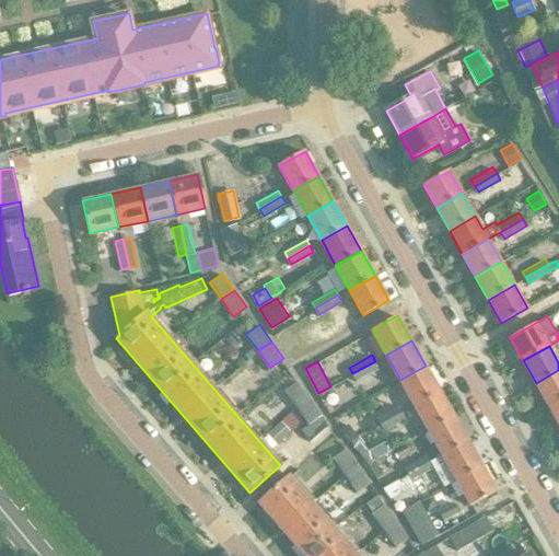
[(375,361),(352,373),(356,380),(379,368),(375,361)]
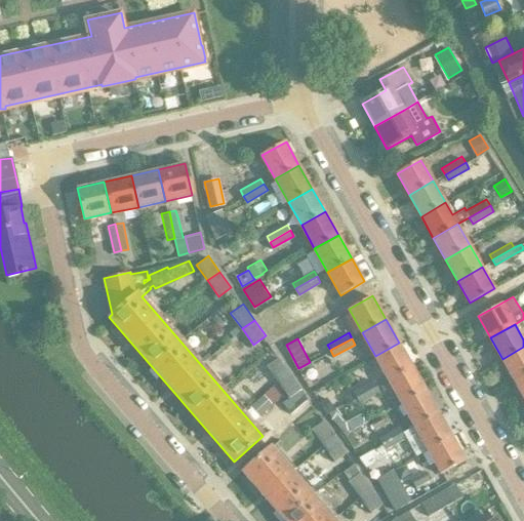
[(388,379),(412,365),(399,343),(375,356),(388,379)]
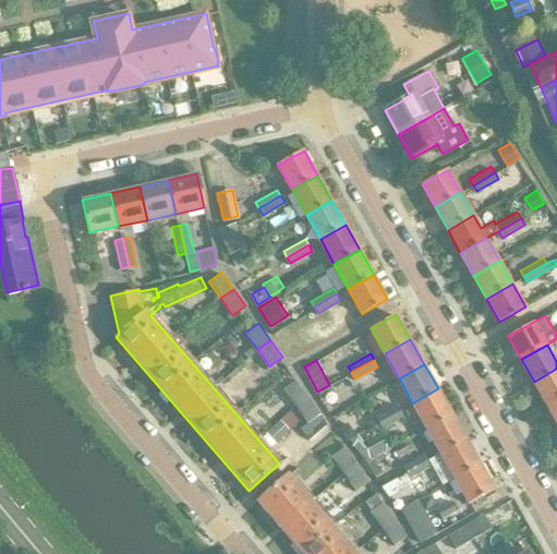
[(547,405),(556,399),(556,369),(534,382),(547,405)]
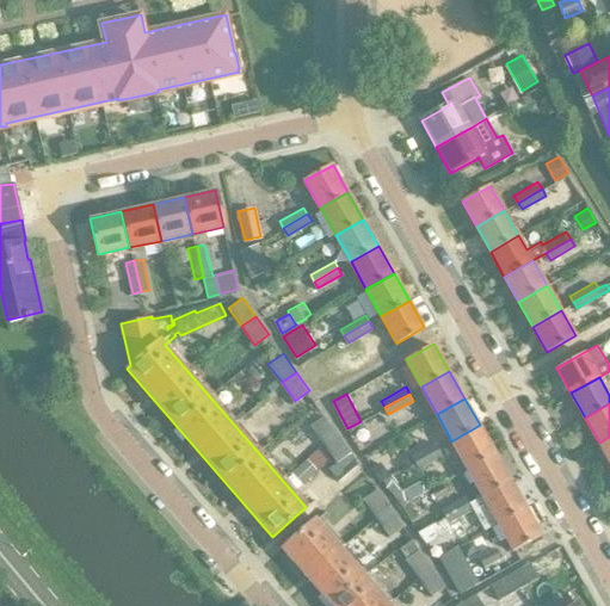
[(324,443),(338,432),(325,414),(310,424),(324,443)]
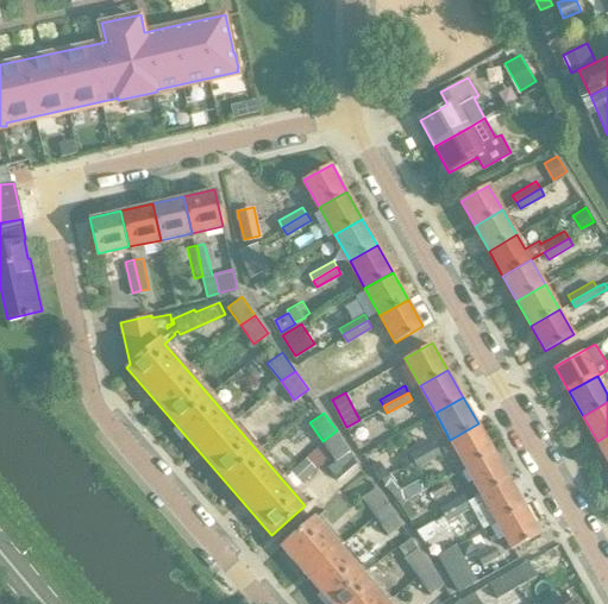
[(465,466),(494,451),(478,423),(450,440),(465,466)]
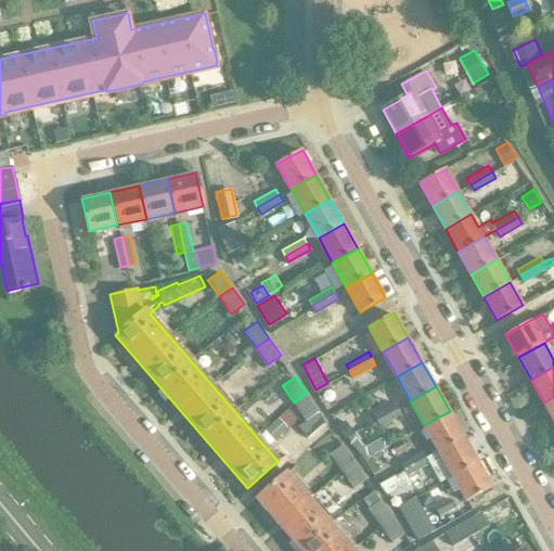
[(307,393),(294,402),(306,420),(300,424),(307,434),(326,420),(307,393)]
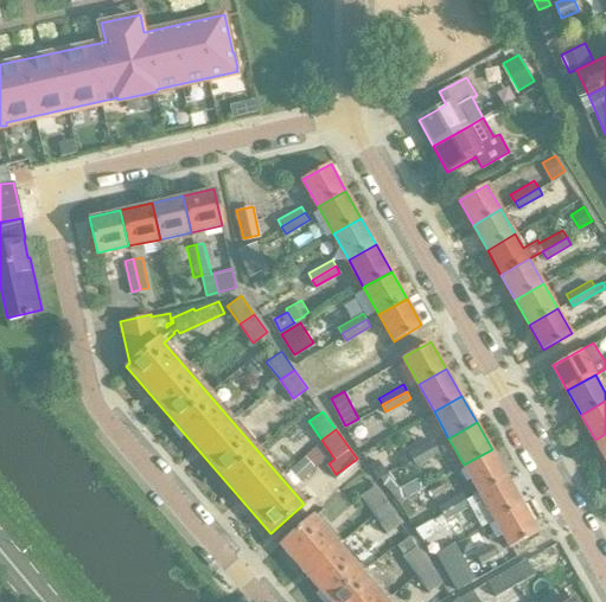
[(605,434),(595,440),(605,459),(605,434)]
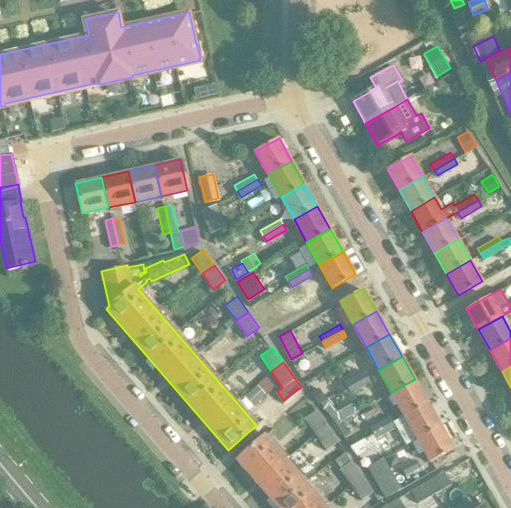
[(345,381),(348,386),(369,375),(365,369),(345,381)]
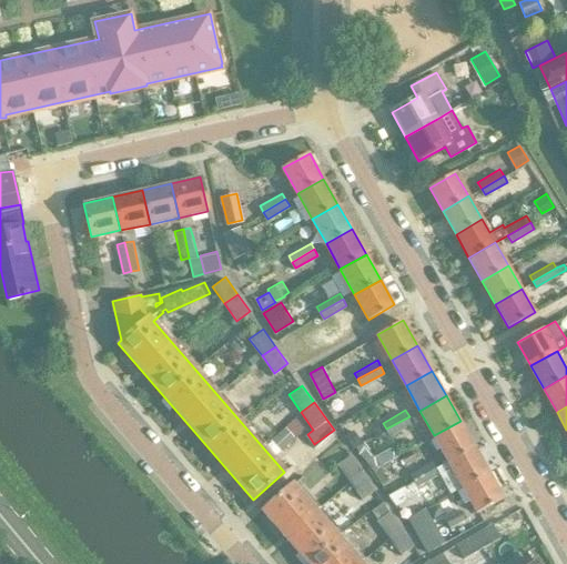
[(296,416),(285,425),(295,435),(305,426),(296,416)]
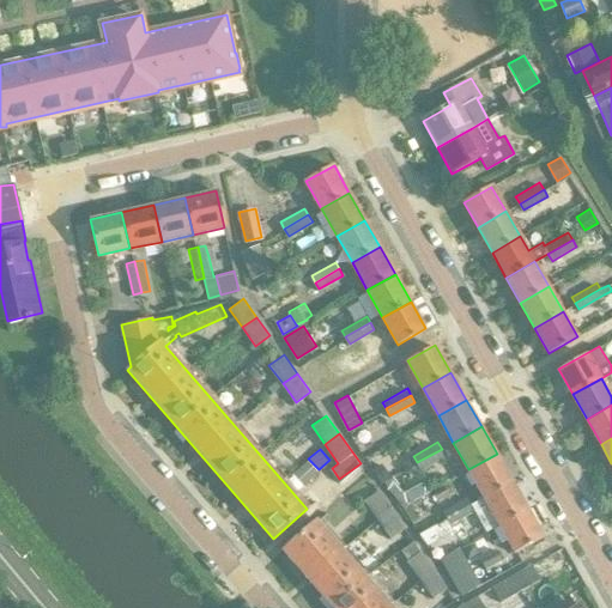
[(442,449),(417,462),(420,469),(446,456),(442,449)]
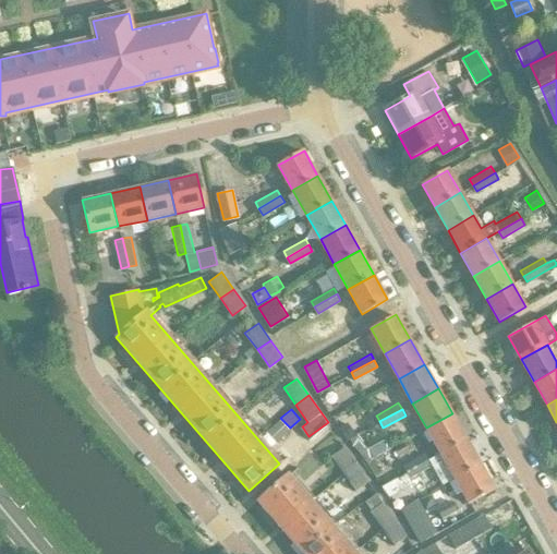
[(440,453),(465,438),(452,413),(426,428),(440,453)]
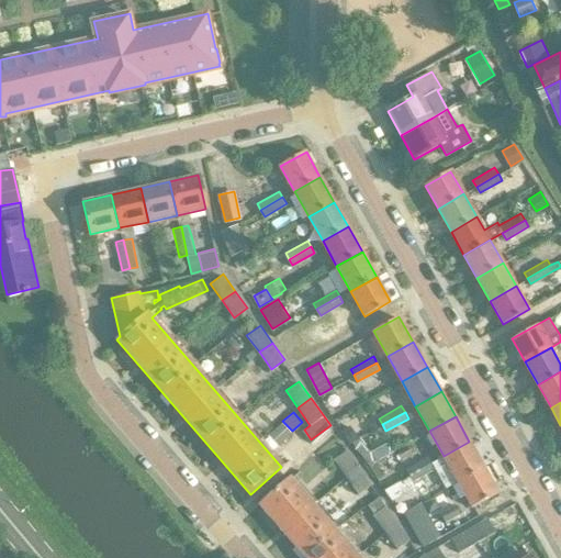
[(282,421),(268,434),(277,444),(292,431),(282,421)]
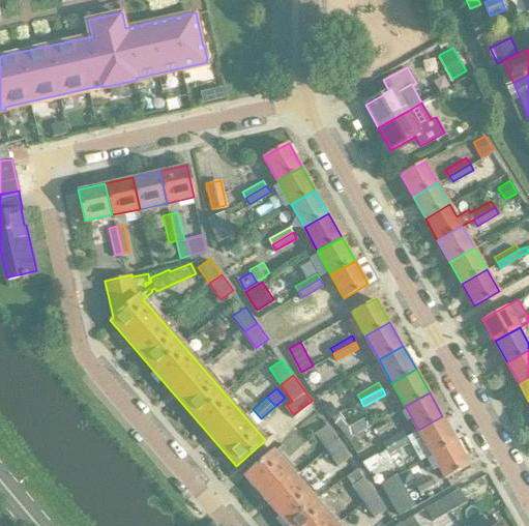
[(331,400),(323,405),(331,416),(339,411),(331,400)]
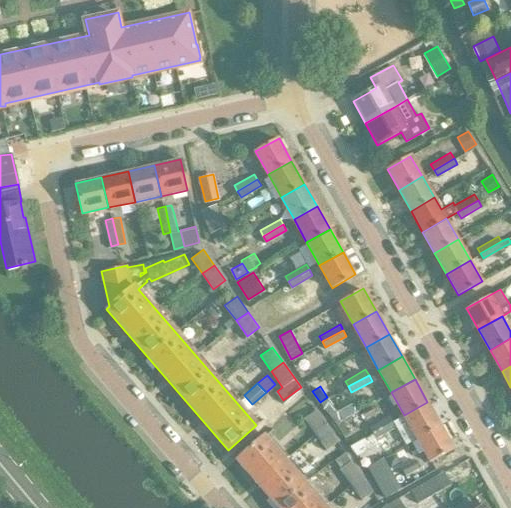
[(327,397),(320,402),(336,423),(341,420),(338,410),(328,396),(327,397)]
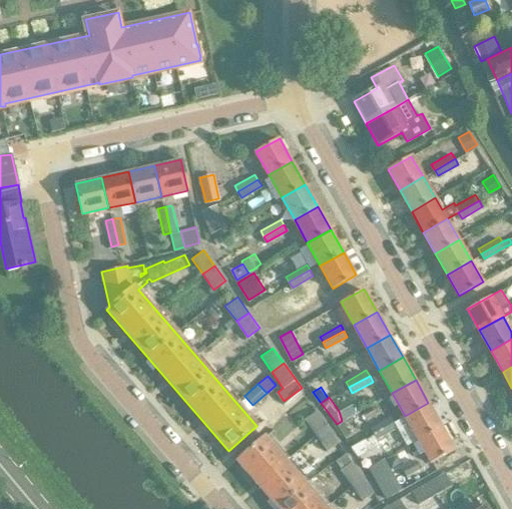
[(356,402),(339,411),(342,421),(346,419),(360,411),(356,402)]
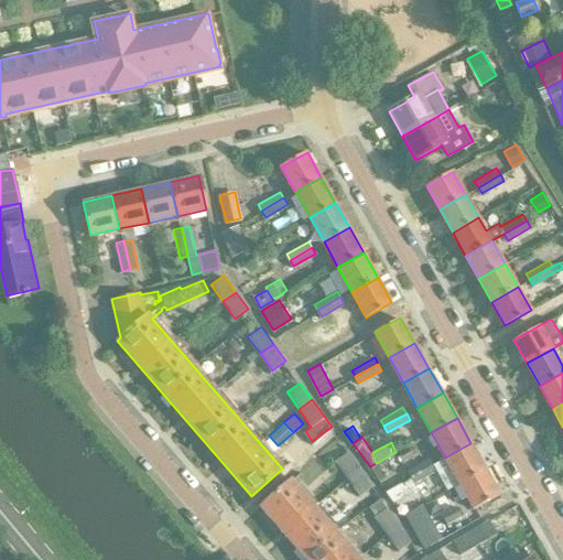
[(459,483),(485,469),(471,443),(445,458),(459,483)]
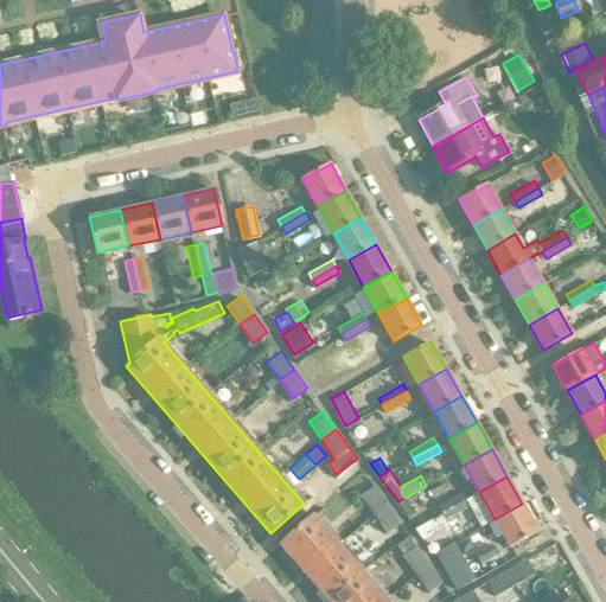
[(380,490),(374,484),(359,494),(365,500),(380,490)]
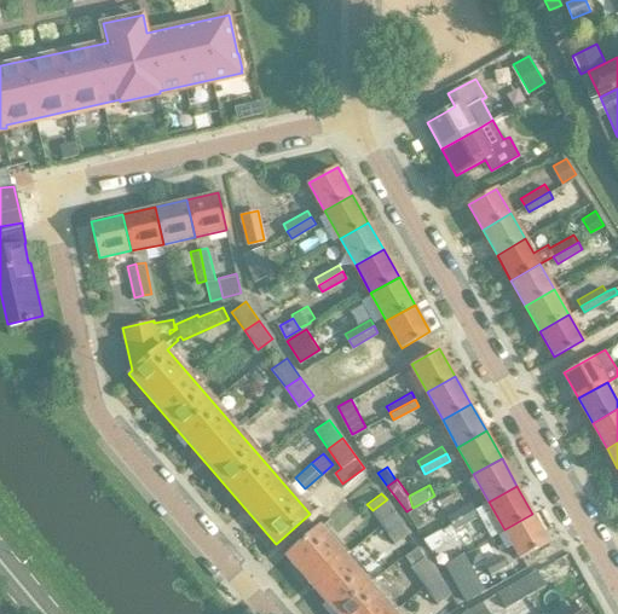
[(387,499),(373,510),(396,542),(410,531),(387,499)]
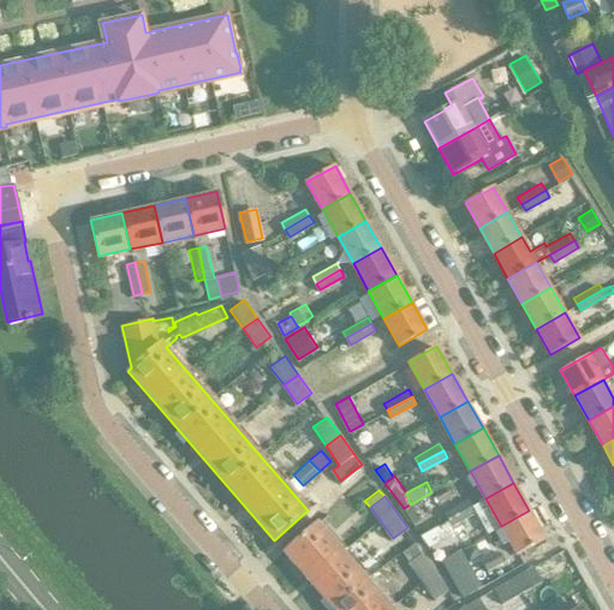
[(470,497),(445,510),(449,518),(474,504),(470,497)]
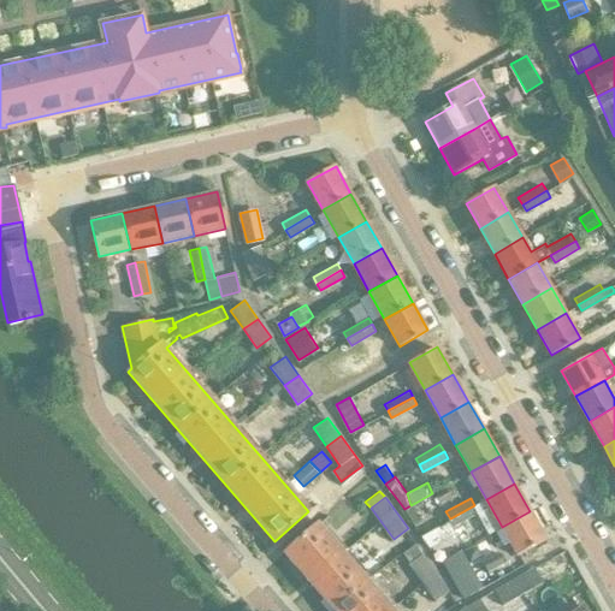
[(474,505),(450,518),(454,526),(478,512),(474,505)]
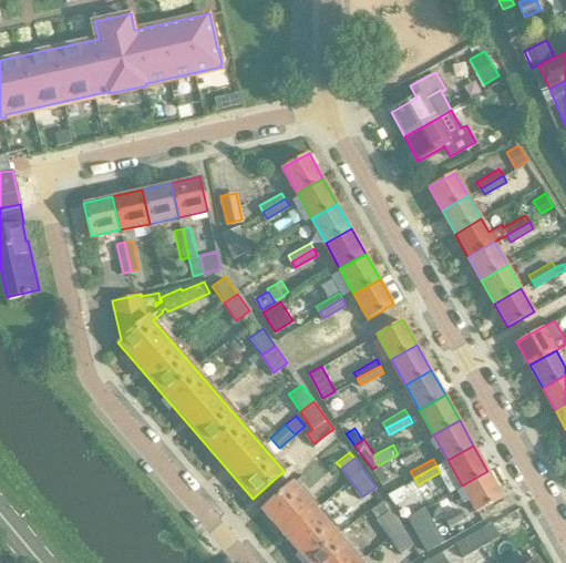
[(487,471),(462,485),(476,510),(502,495),(487,471)]
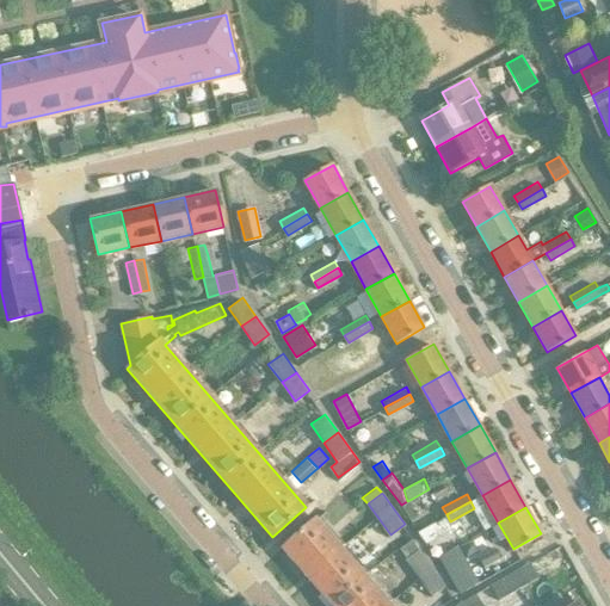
[(282,548),(333,605),(392,605),(316,518),(282,548)]
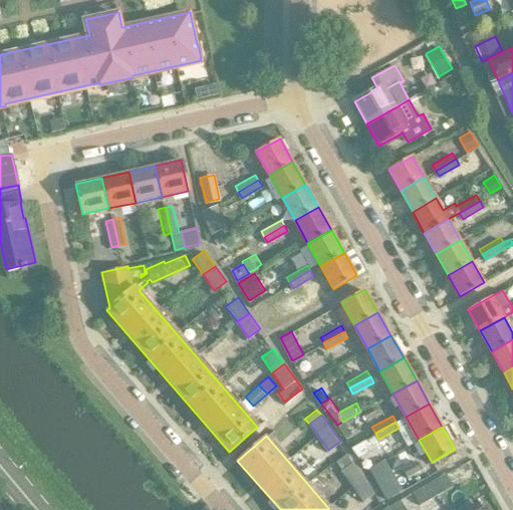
[(347,452),(336,460),(342,468),(353,461),(347,452)]
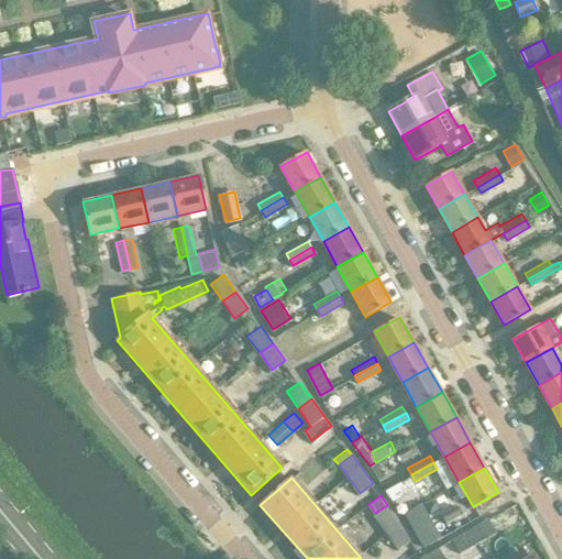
[(455,503),(441,512),(447,523),(462,514),(455,503)]
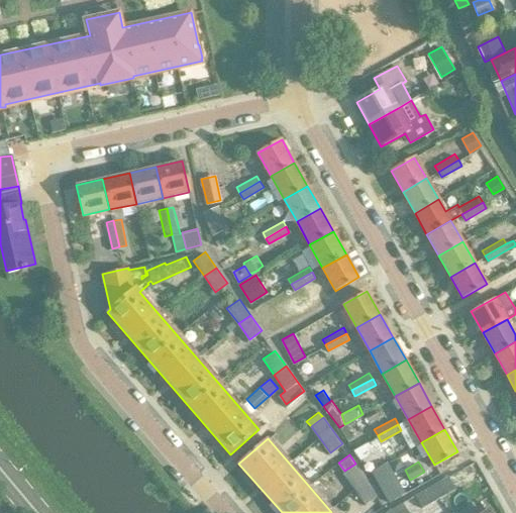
[(384,463),(372,471),(389,501),(402,494),(384,463)]
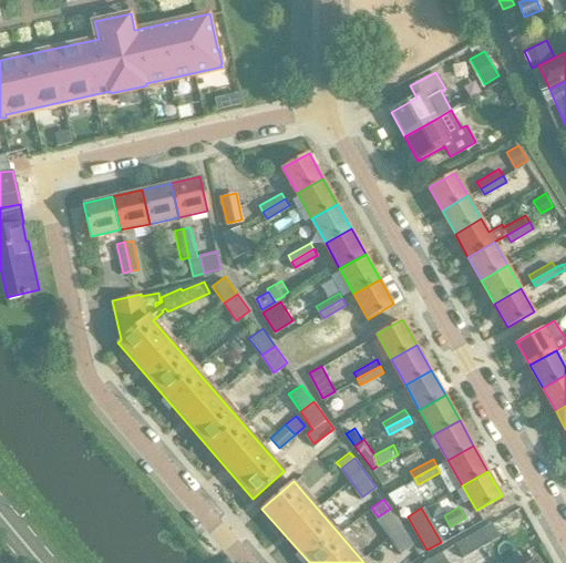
[(389,535),(402,525),(390,509),(378,517),(377,519),(389,535)]
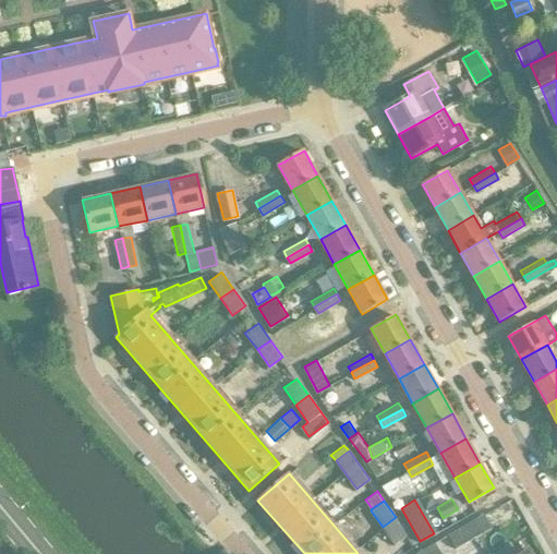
[(467,524),(475,538),(493,528),(493,526),(485,514),(484,513),(467,524)]
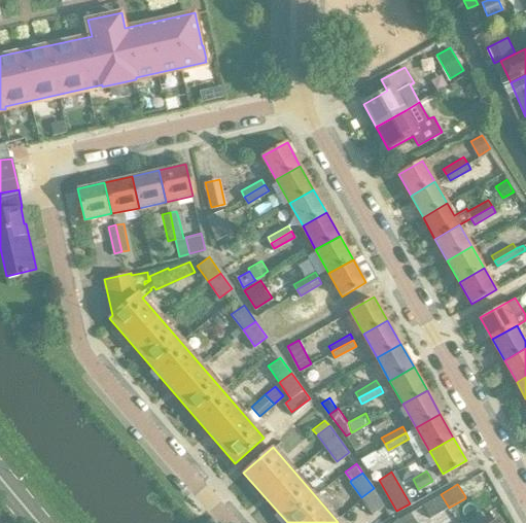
[(374,488),(361,497),(373,513),(385,504),(374,488)]
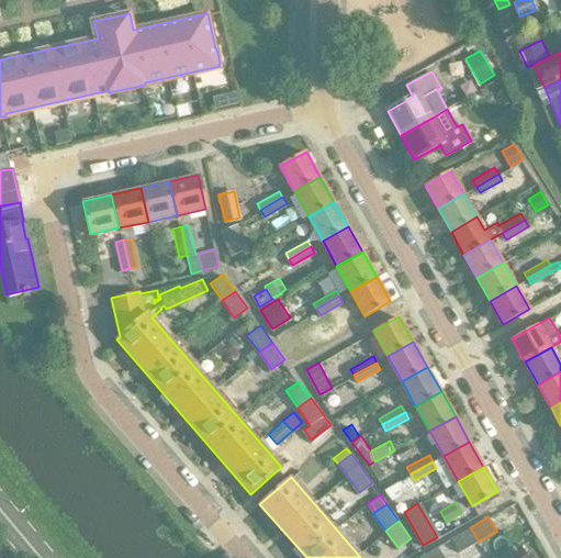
[(460,553),(479,542),(470,527),(451,537),(460,553)]
